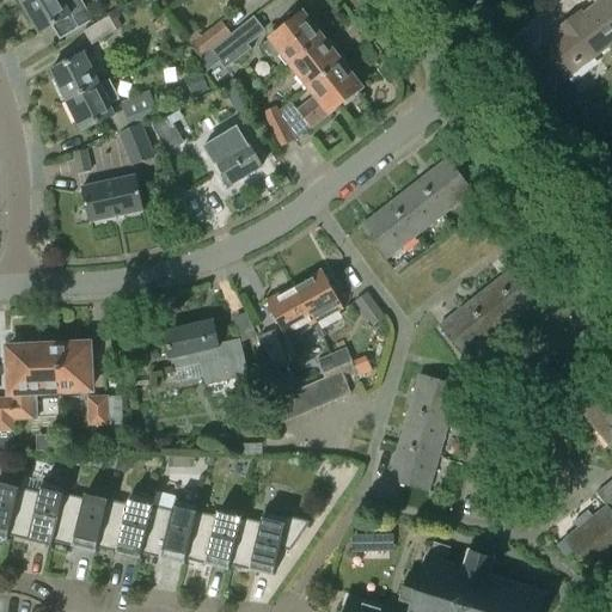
[(62,0),(31,0),(23,6),(41,35),(54,28),(61,40),(92,20),(80,0),(67,7),(62,0)]
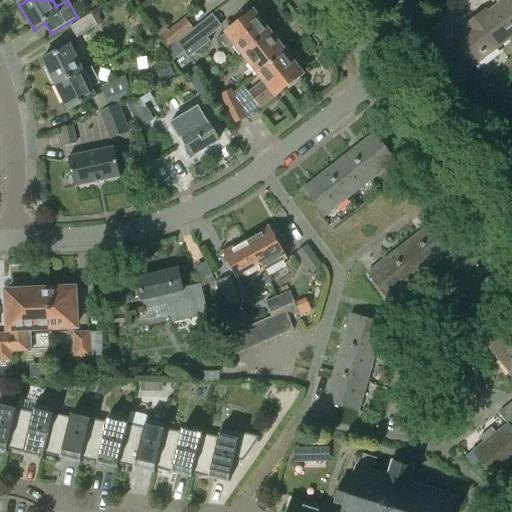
[(511,0),(496,0),(500,5),(482,18),(480,15),(465,26),(468,29),(454,40),(474,66),(511,36),(511,0)]
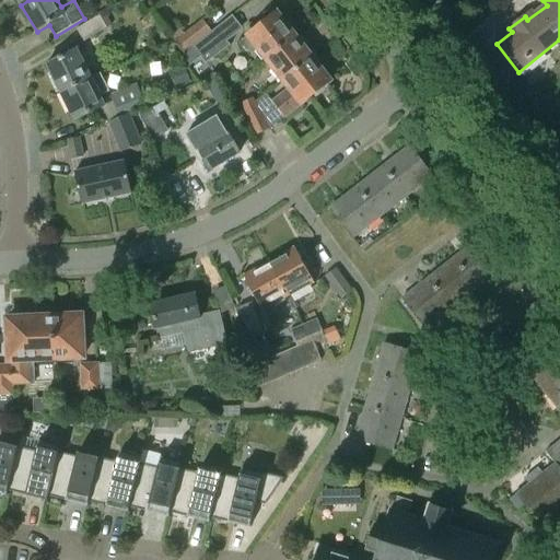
[(259,49),(266,58),(295,35),(278,13),(276,14),(272,13),(269,16),(269,20),(242,41),(253,55),(259,49)]
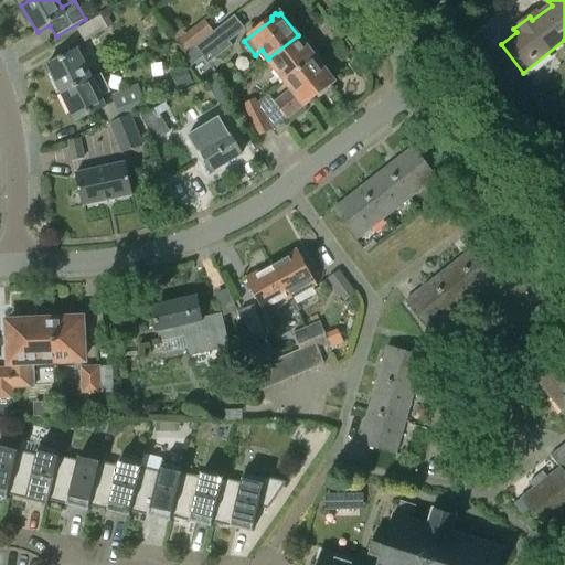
[(77,30),(85,43),(108,29),(102,17),(77,30)]
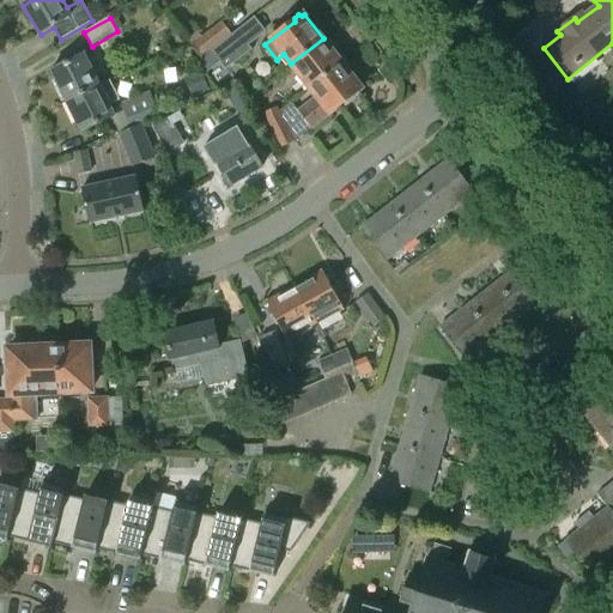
[(202,59),(212,52),(211,50),(231,35),(223,23),(202,38),(199,32),(188,41),(202,59)]
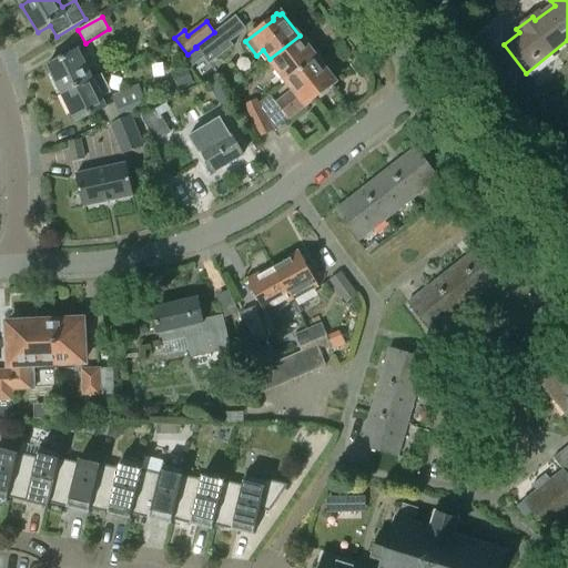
[(195,47),(196,48),(204,58),(210,64),(233,47),(220,29),(215,32),(214,32),(195,47)]
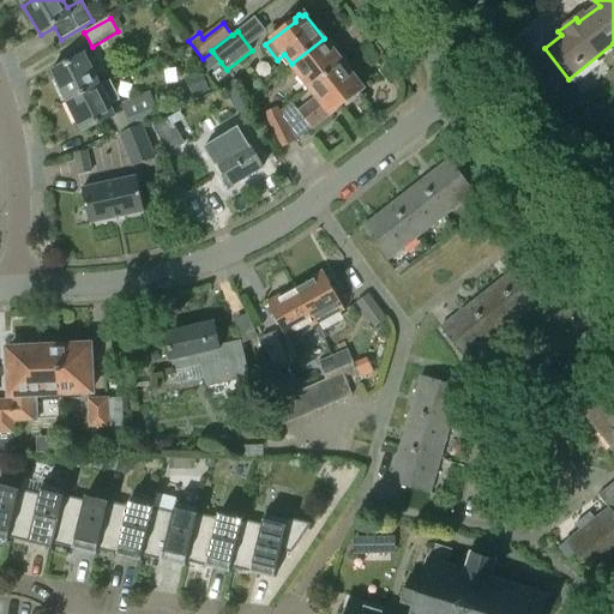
[(292,64),(311,89),(343,64),(347,61),(335,46),(331,48),(324,38),(292,64)]
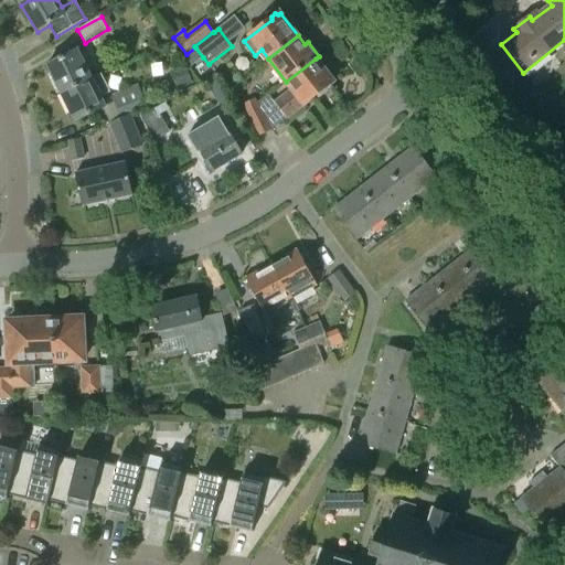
[(203,57),(195,48),(187,54),(182,57),(190,67),(203,57)]
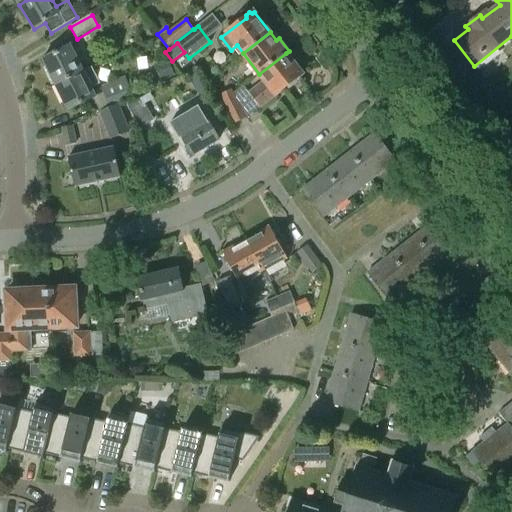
[(43,60),(55,85),(84,71),(71,46),(43,60)]
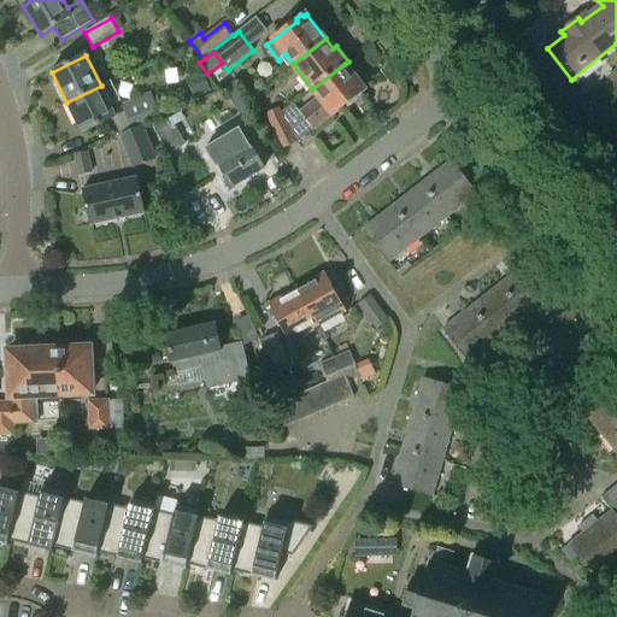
[(283,118),(271,125),(283,150),(297,142),(347,104),(348,106),(359,99),(357,95),(365,89),(345,64),(312,89),(321,99),(301,113),(294,104),(282,113),(283,118)]
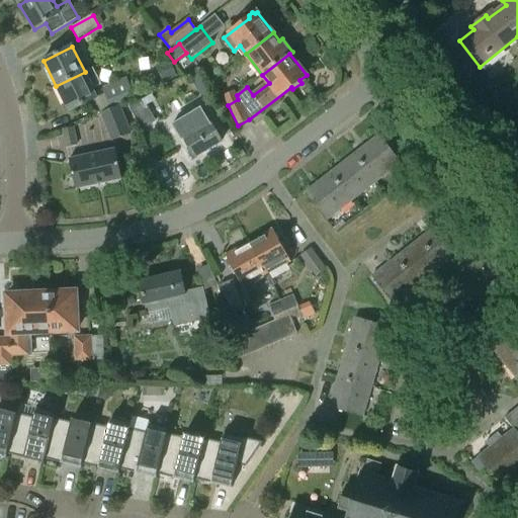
[(176,79),(170,63),(158,67),(164,83),(176,79)]
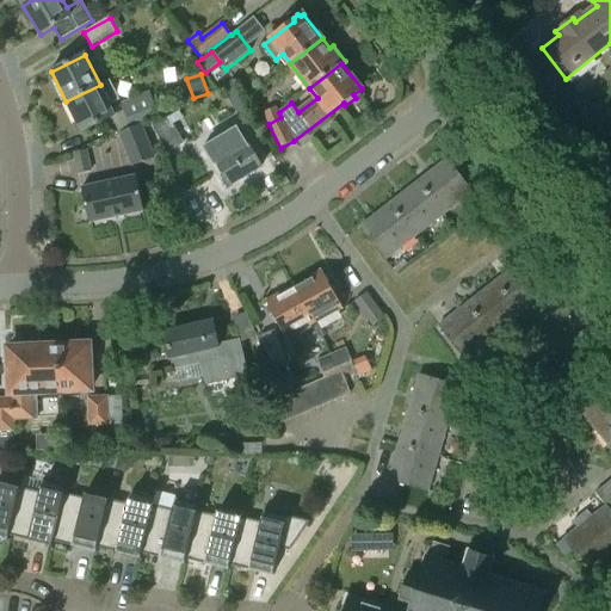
[(115,116),(111,106),(121,102),(110,80),(100,85),(66,102),(81,133),(112,117),(115,116)]
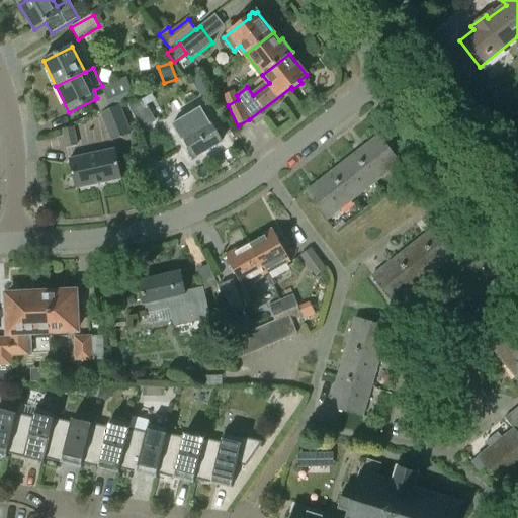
[(198,72),(189,77),(200,96),(209,91),(198,72)]
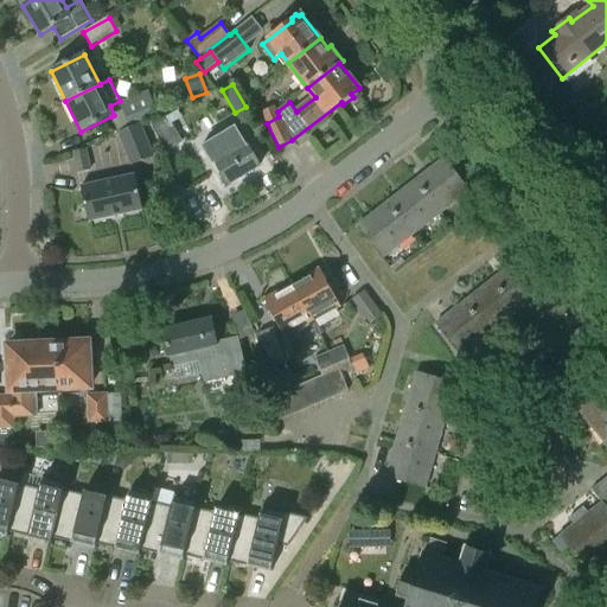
[(152,100),(125,110),(131,126),(158,115),(155,109),(159,107),(157,100),(153,102),(152,100)]
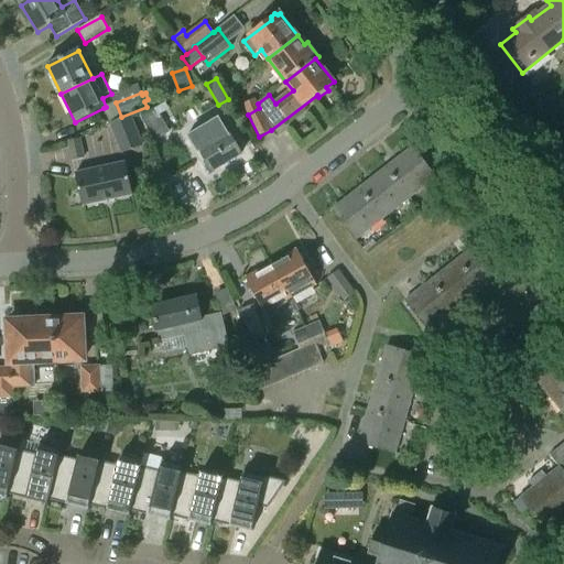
[(243,105),(248,115),(259,108),(258,104),(256,98),(243,105)]
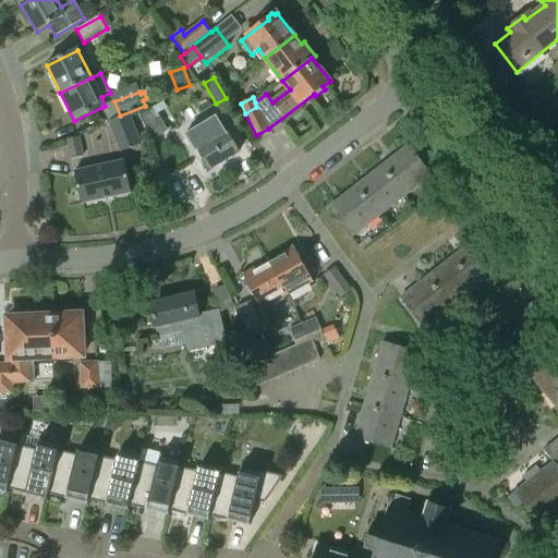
[(140,117),(153,138),(168,130),(155,108),(140,117)]
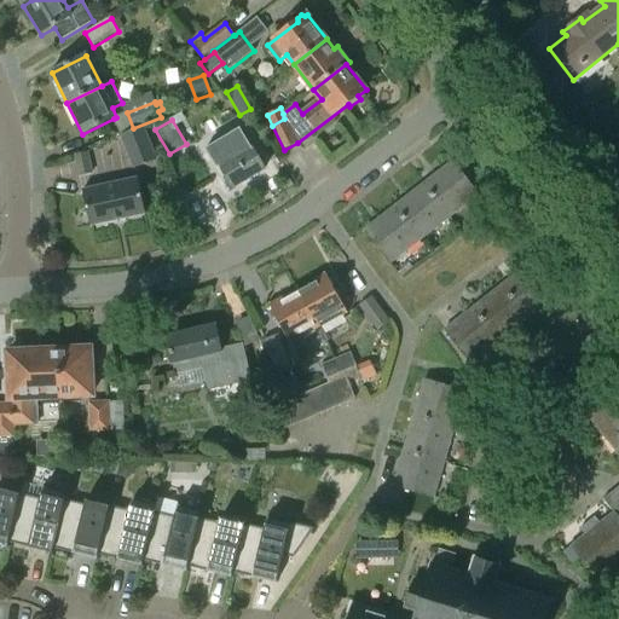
[(144,127),(120,136),(127,155),(151,146),(144,127)]
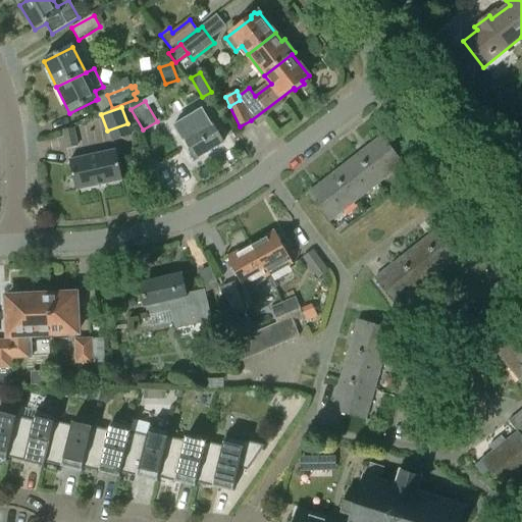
[(186,139),(197,159),(224,143),(206,112),(179,128),(186,139)]
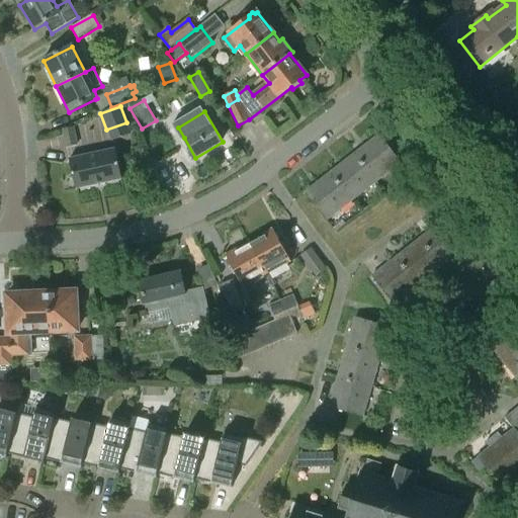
[(74,132),(64,134),(67,148),(77,146),(74,132)]
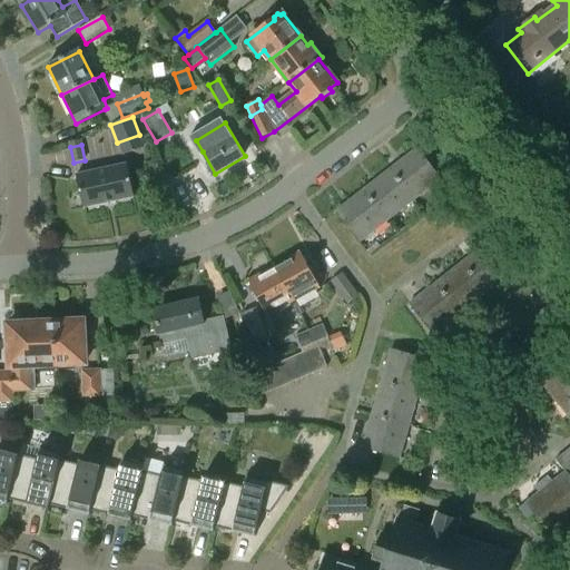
[(418,148),(391,169),(414,199),(441,178),(418,148)]
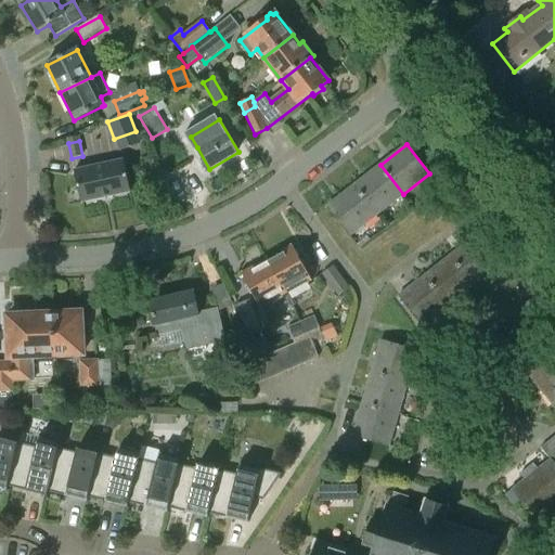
[(152,167),(147,154),(143,156),(147,168),(152,167)]
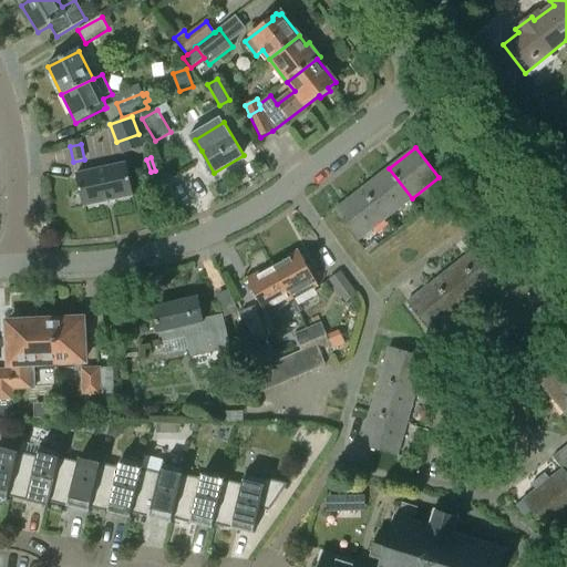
[(75,174),(83,207),(134,196),(126,163),(75,174)]
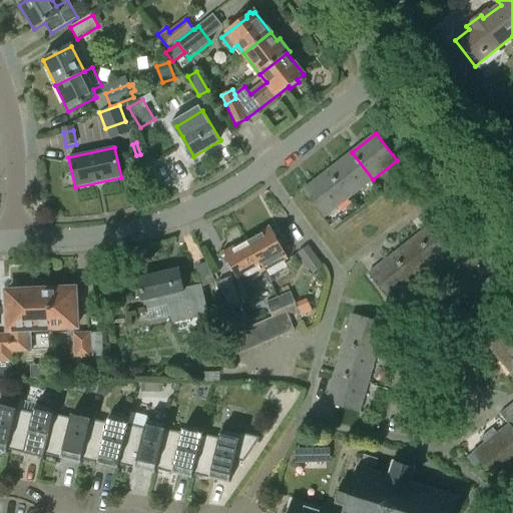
[(352,152),(327,171),(349,198),(373,179),(352,152)]
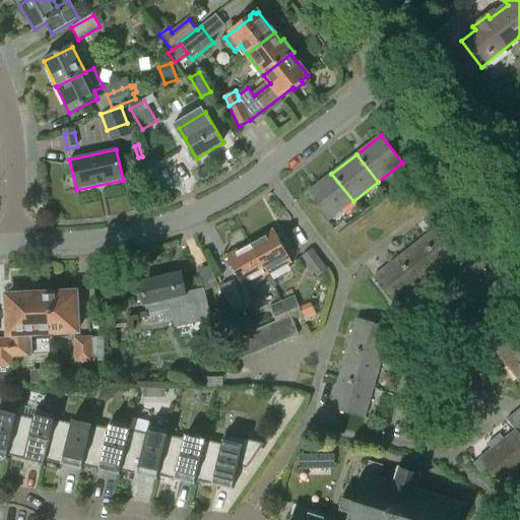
[(353,201),(331,174),(307,193),(329,220),(353,201)]
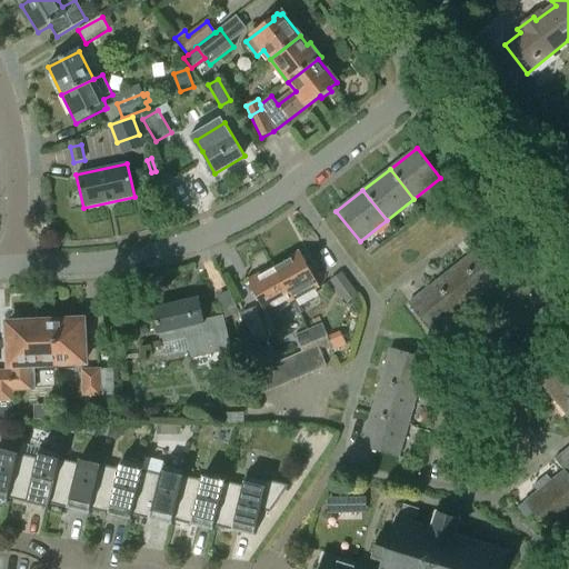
[(401,225),(396,217),(389,221),(395,229),(401,225)]
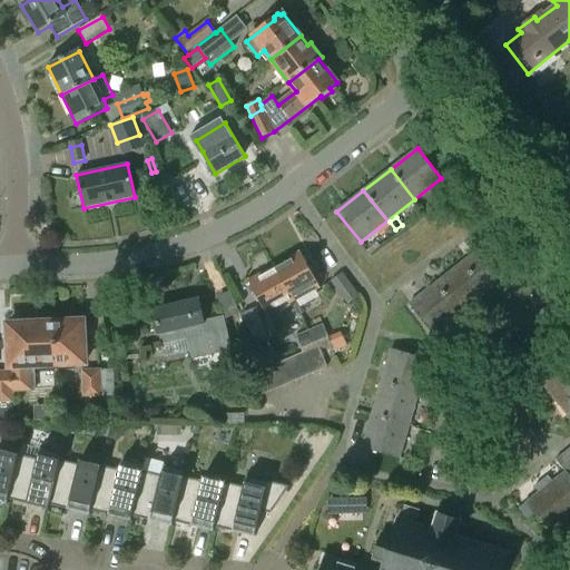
[(490,241),(463,262),(487,293),(514,272),(490,241)]
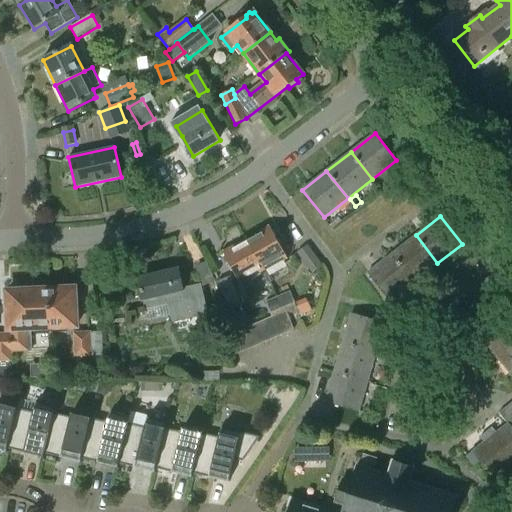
[(261,235),(248,242),(264,271),(266,270),(270,271),(279,265),(279,263),(286,259),(287,260),(288,259),(280,245),(281,244),(278,239),(277,240),(269,225),(268,226),(269,227),(259,233),(261,235)]
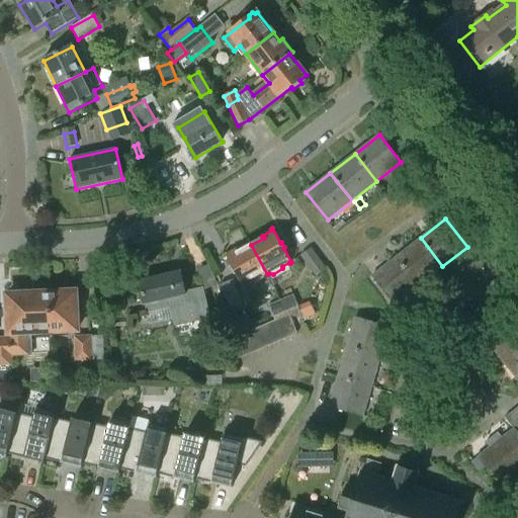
[(421,238),(397,257),(418,285),(442,266),(421,238)]
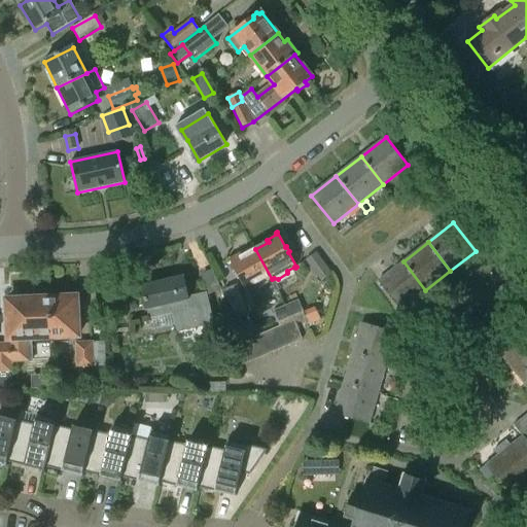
[(272,279),(255,249),(242,256),(241,253),(231,258),(230,257),(229,258),(237,273),(236,274),(239,279),(240,279),(248,293),(249,292),(249,291),(255,288),(258,289),(268,283),(269,280),(272,279)]
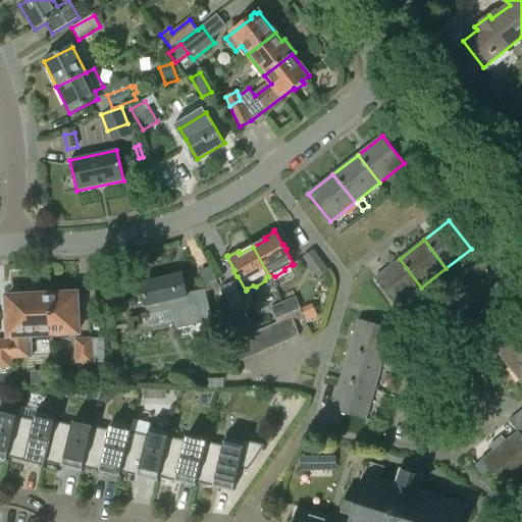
[(314,251),(303,258),(317,277),(327,269),(314,251)]
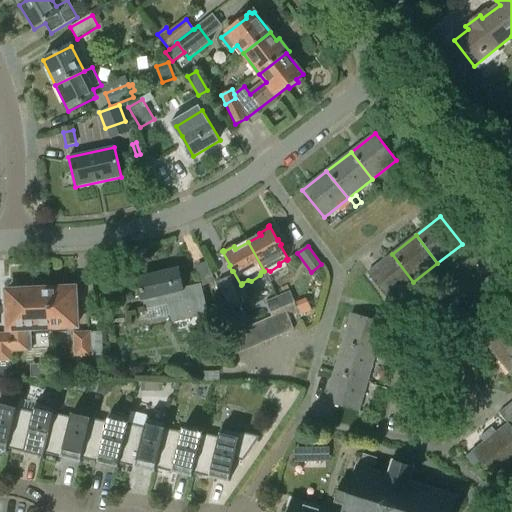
[(413,282),(392,254),(367,273),(389,301),(413,282)]
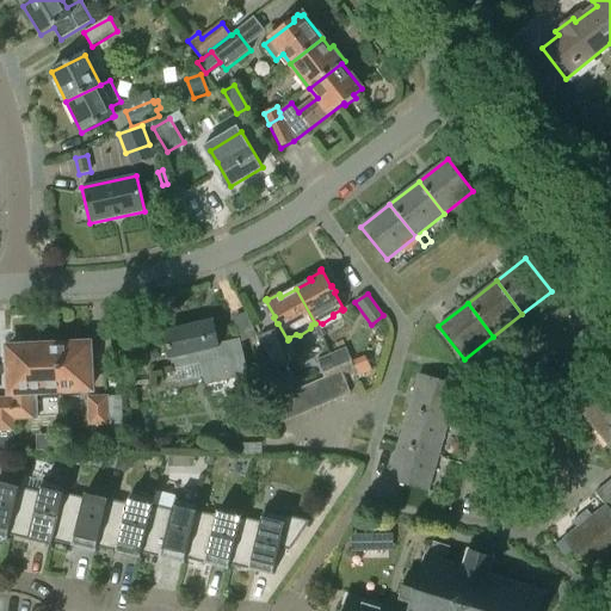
[(164,333),(170,359),(171,359),(173,368),(201,362),(205,386),(248,376),(240,339),(220,344),(214,321),(164,333)]
